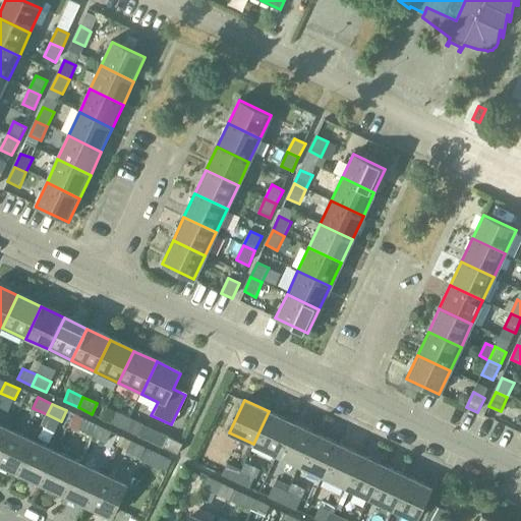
[(269,411),(253,444),(277,455),(292,422),(269,411)]
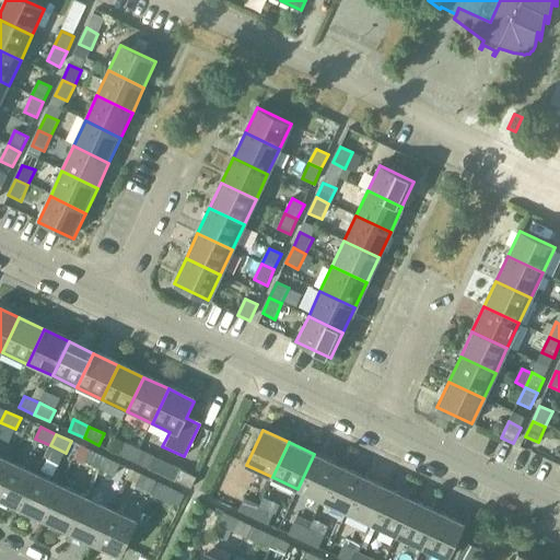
[(124,443),(118,454),(133,462),(139,450),(124,443)]
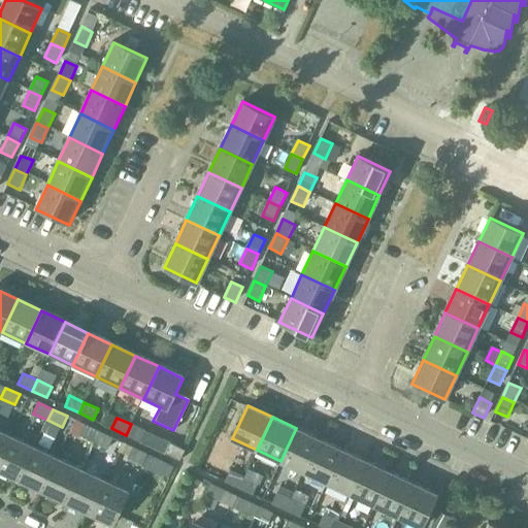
[(126,435),(140,441),(145,431),(131,424),(126,435)]
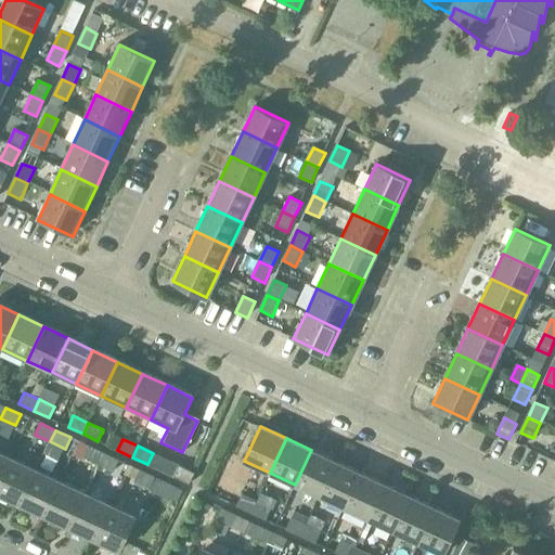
[(90,447),(85,457),(100,465),(104,453),(90,447)]
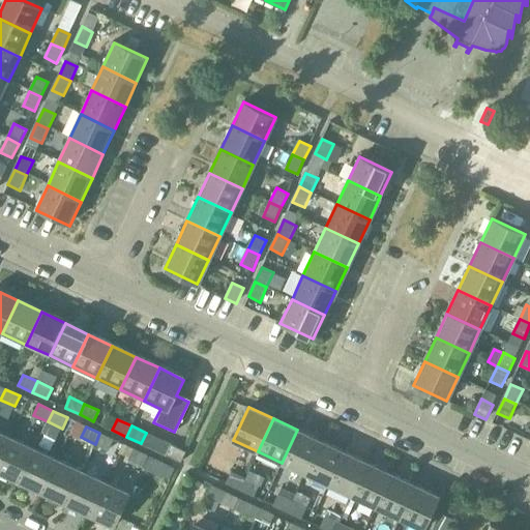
[(297,430),(282,463),(305,473),(320,441),(297,430)]
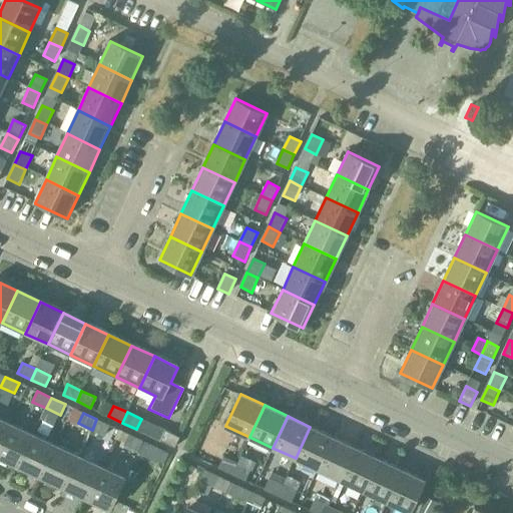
[(0,419),(0,447),(11,425),(0,419)]
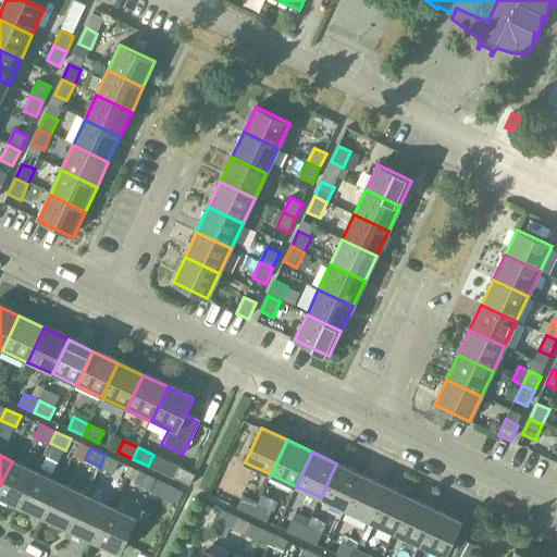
[(104,455),(100,467),(115,473),(120,462),(104,455)]
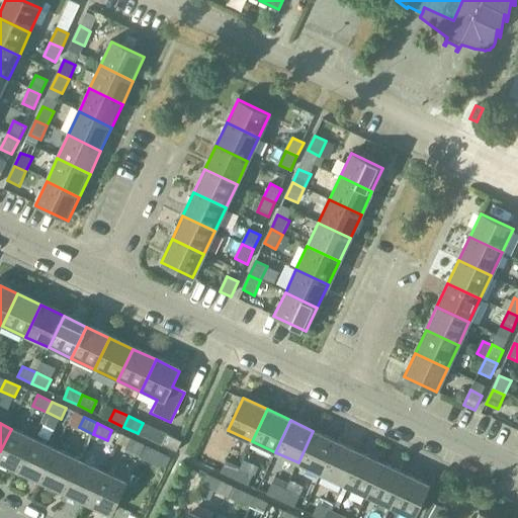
[(34,440),(11,429),(0,451),(0,462),(18,471),(34,440)]
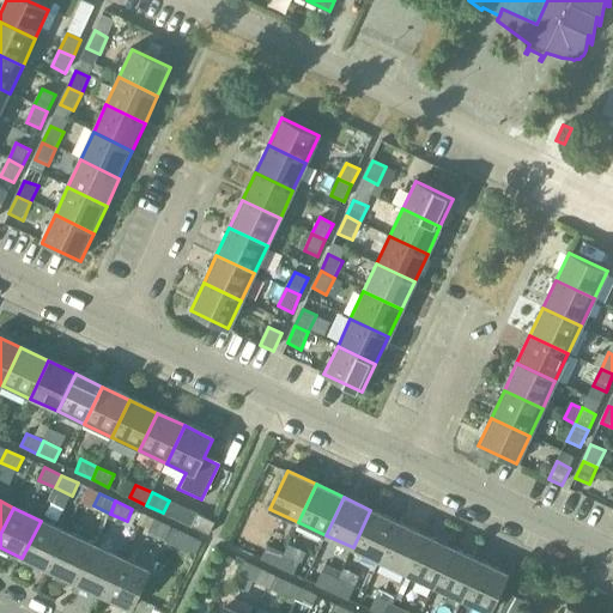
[(370,510),(353,547),(380,560),(398,522),(370,510)]
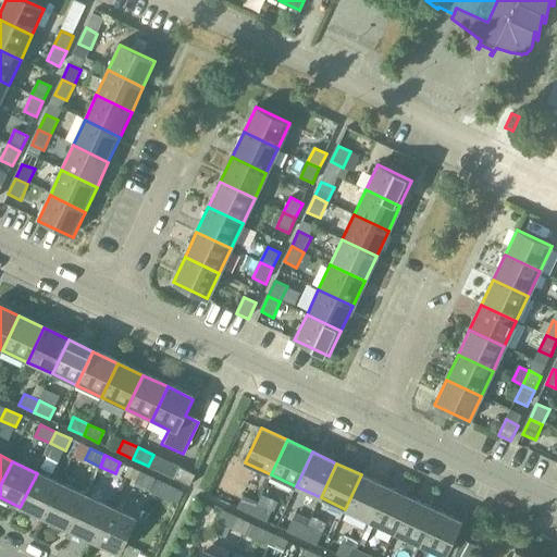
[(174,479),(190,486),(196,474),(192,472),(180,467),(174,479)]
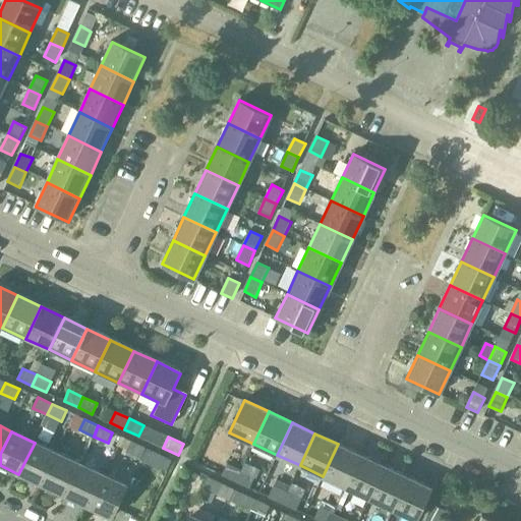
[(131,442),(126,452),(141,459),(147,448),(131,442)]
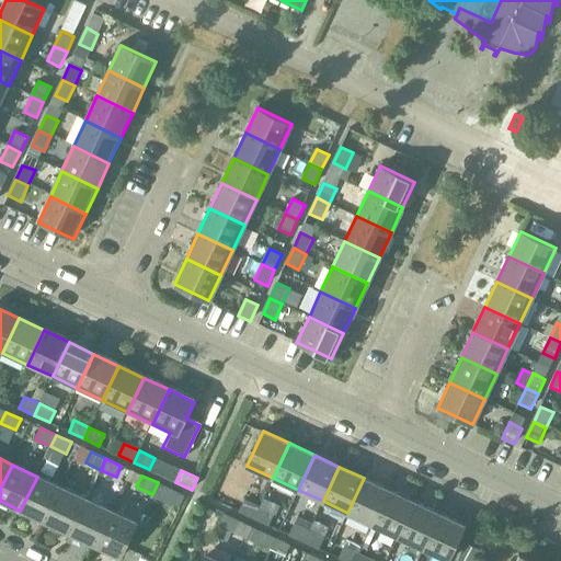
[(37,477),(20,511),(45,523),(61,488),(37,477)]
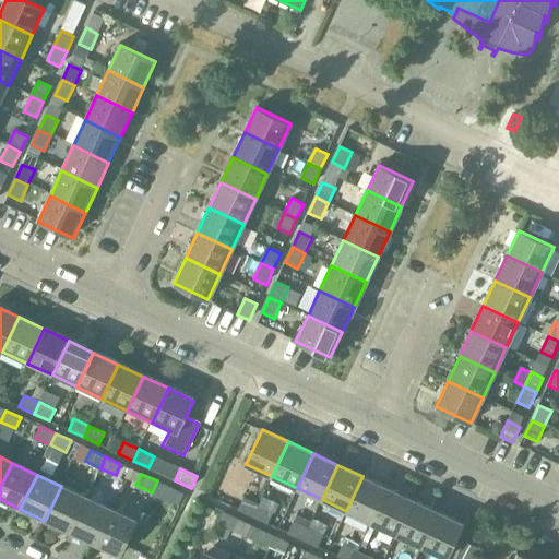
[(388,488),(363,476),(346,511),(371,523),(388,488)]
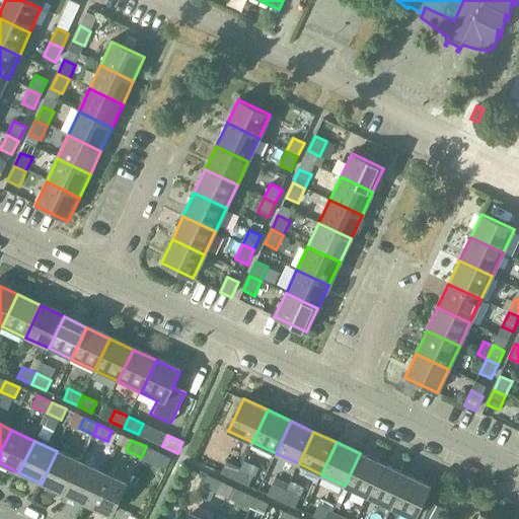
[(80,462),(57,451),(42,484),(65,495),(80,462)]
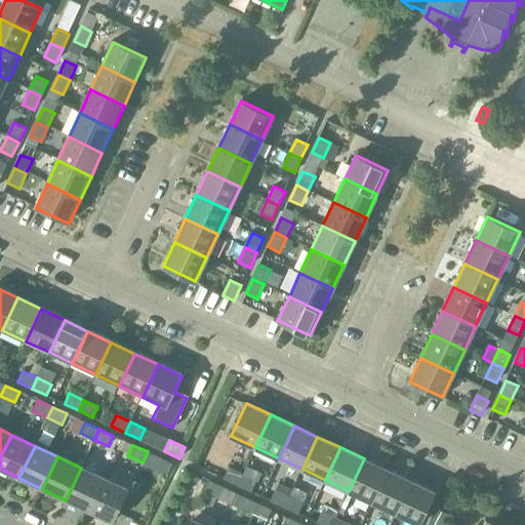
[(364,458),(349,491),(372,502),(388,470),(364,458)]
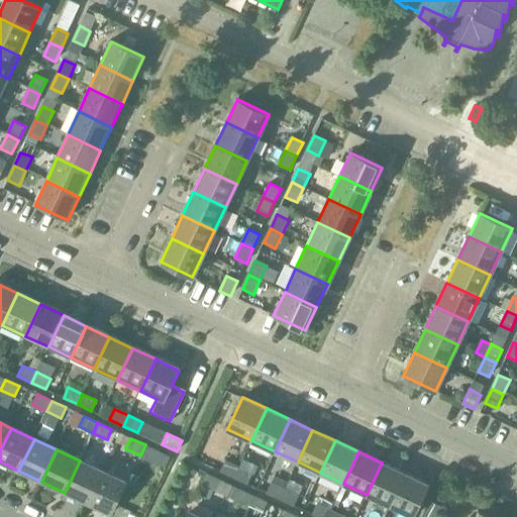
[(156,463),(165,468),(171,456),(162,452),(156,463)]
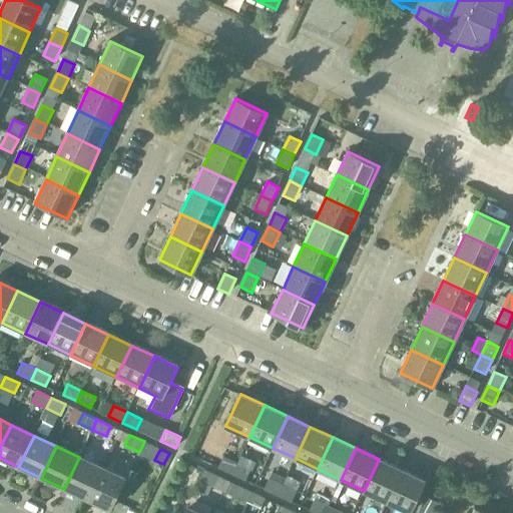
[(101,468),(79,457),(64,489),(86,500),(101,468)]
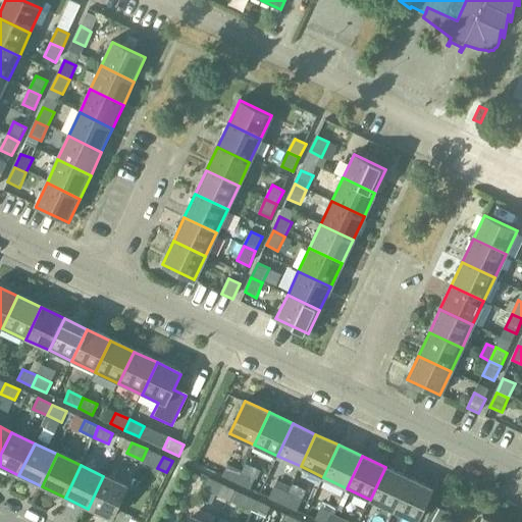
[(222,475),(237,482),(241,472),(227,465),(222,475)]
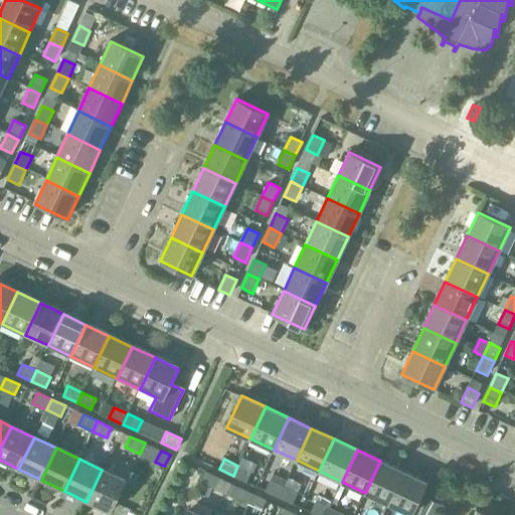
[(380,461),(365,493),(388,503),(403,472),(380,461)]
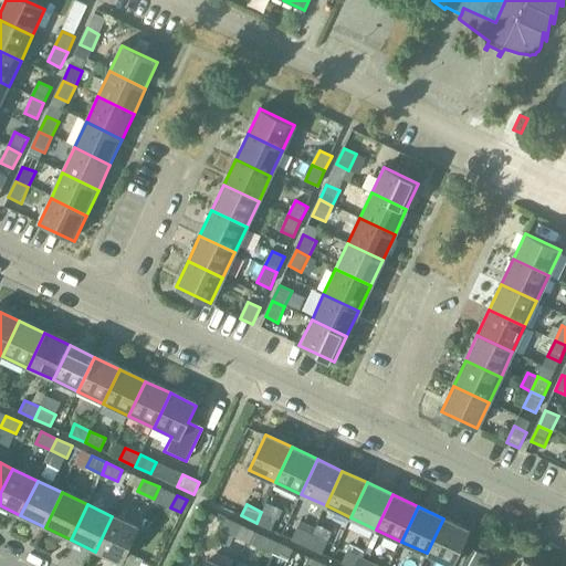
[(257,523),(271,530),(276,519),(261,512),(257,523)]
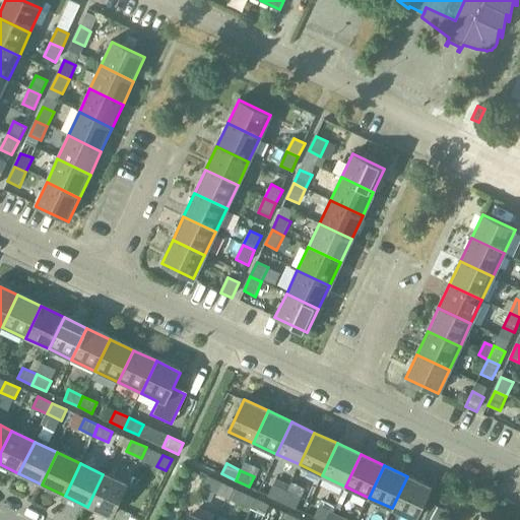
[(103,474),(87,507),(111,518),(127,485),(103,474)]
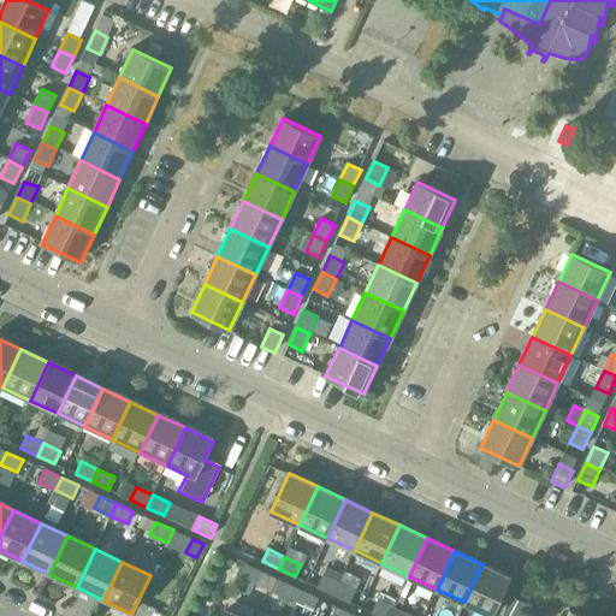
[(236,588),(250,596),(256,584),(259,585),(265,572),(247,564),(236,588)]
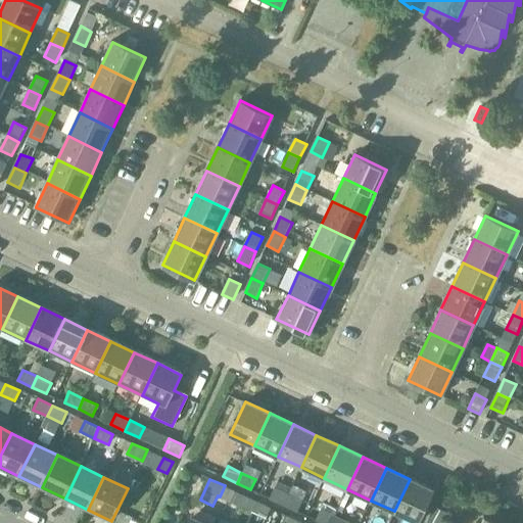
[(410,479),(394,511),(418,522),(433,489),(410,479)]
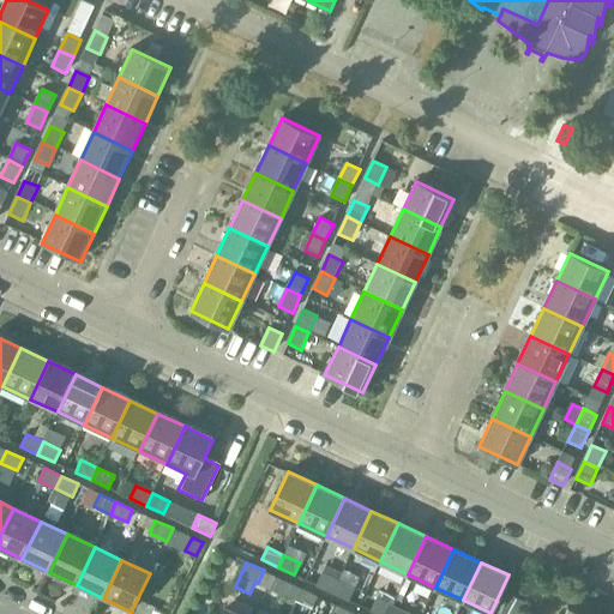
[(315,585),(332,593),(338,581),(321,573),(315,585)]
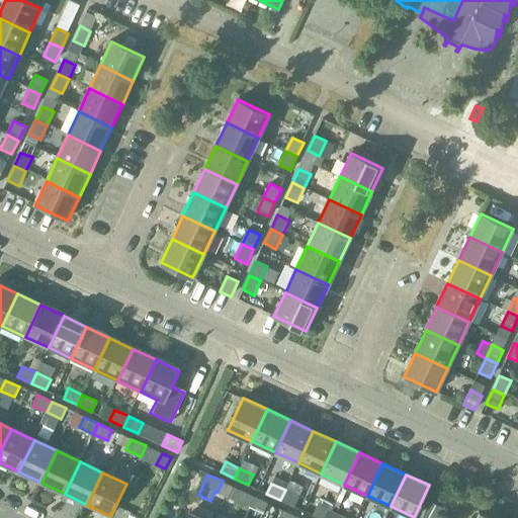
[(241,490),(236,501),(250,507),(255,497),(241,490)]
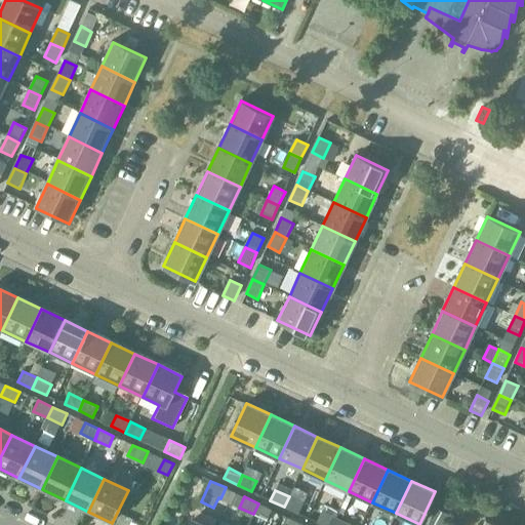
[(289,496),(284,507),(298,514),(304,503),(289,496)]
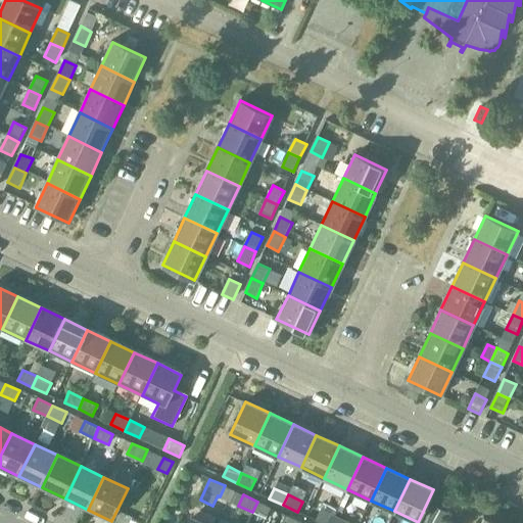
[(257,502),(252,512),(267,519),(272,508),(257,502)]
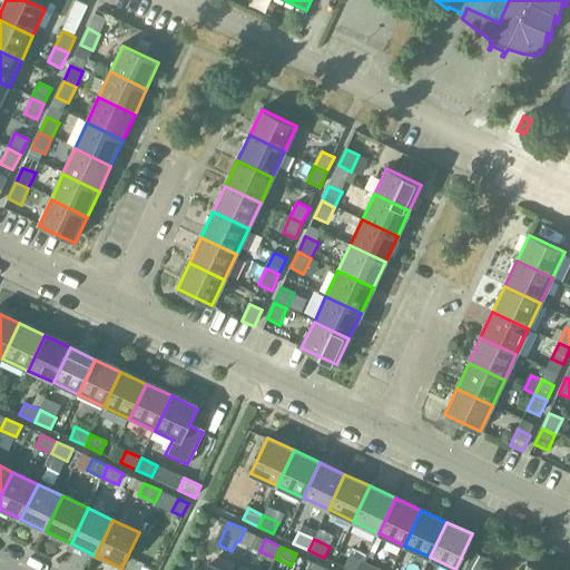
[(474,553),(467,568),(470,569),(481,569),(487,559),(474,553)]
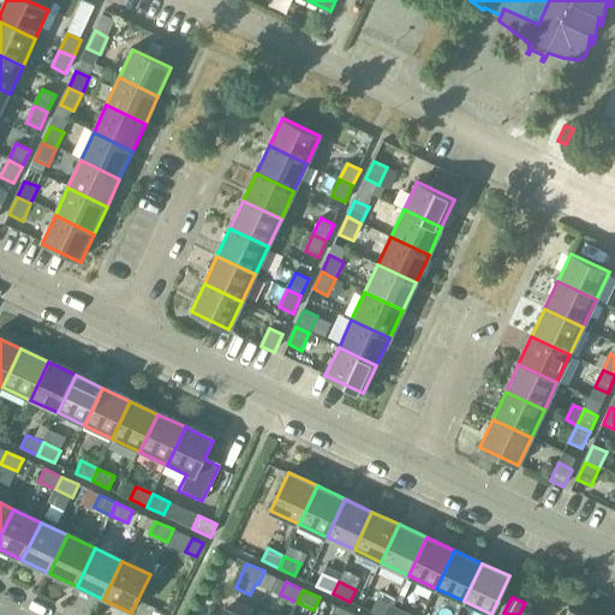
[(377,599),(371,611),(378,614),(389,614),(393,607),(377,599)]
